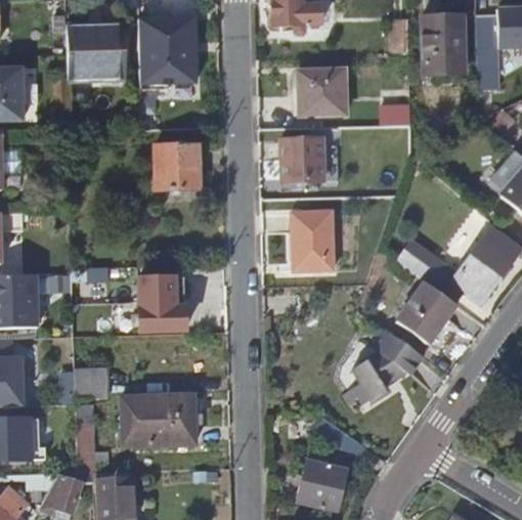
[(273,0),(274,22),(295,20),(296,28),(307,28),(307,20),(322,19),(321,0),(273,0)]
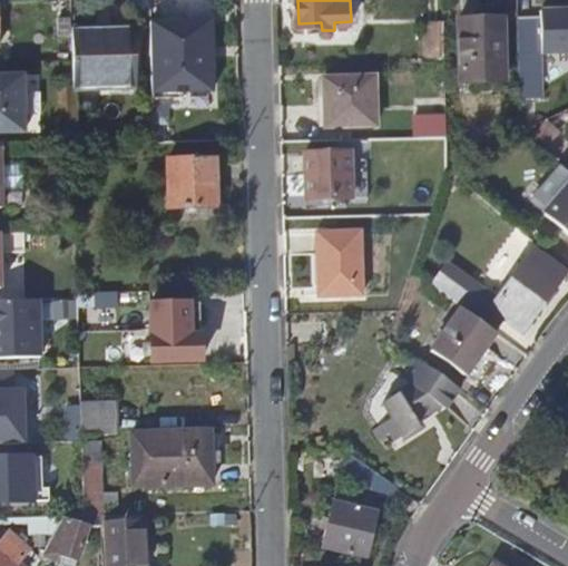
[(567,13),(515,15),(517,93),(544,91),(542,46),(567,46),(567,13)]
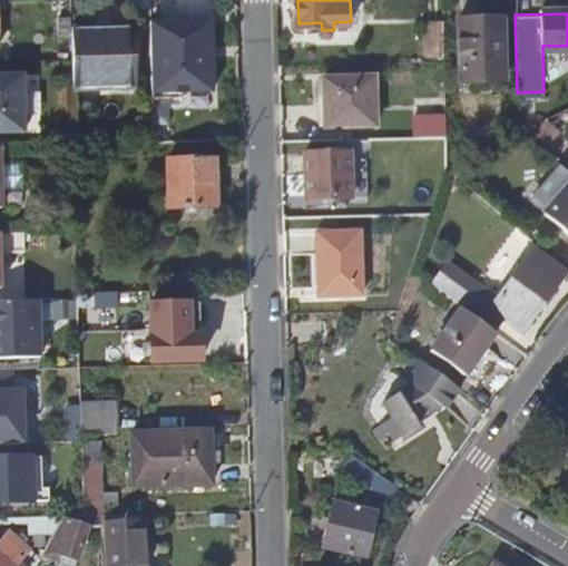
[(499,17),(453,18),(456,81),(501,80),(499,17)]
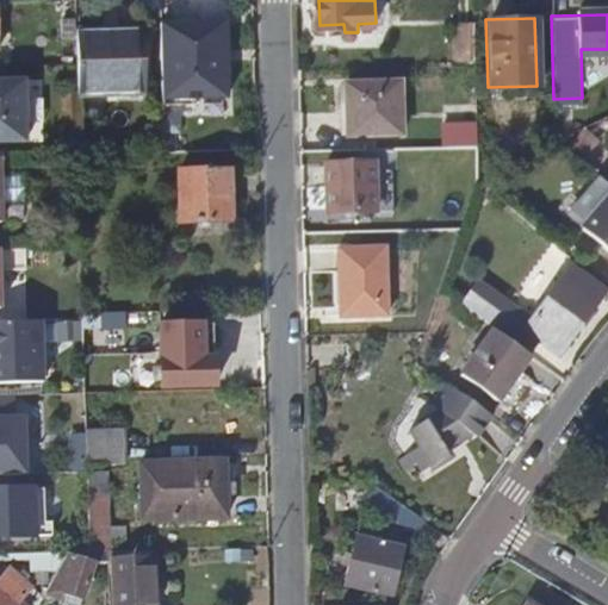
[(80,26),(79,19),(66,19),(66,38),(80,38),(80,26)]
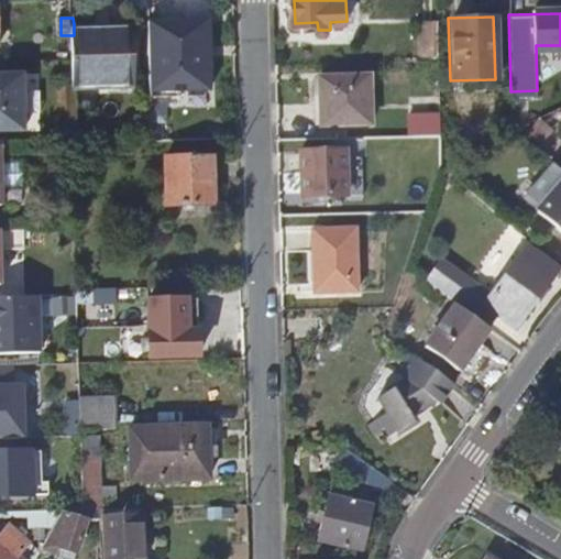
[(213,87),(211,18),(152,19),(153,94),(184,94),(184,87),(213,87)]
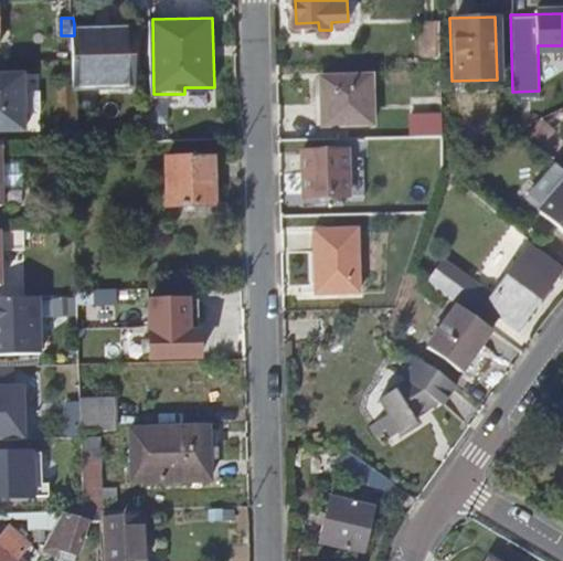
[(434,52),(433,20),(414,20),(415,52),(434,52)]
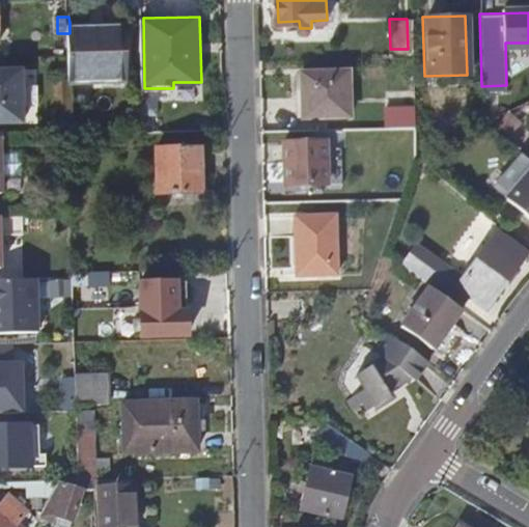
[(70,33),(70,52),(70,63),(126,62),(124,21),(70,23),(70,33)]
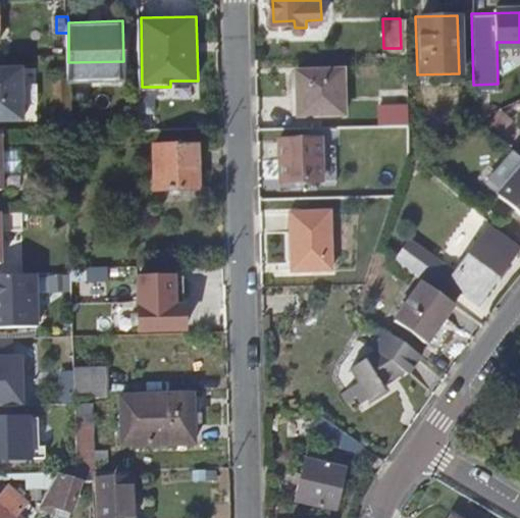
[(123,61),(68,62),(69,78),(124,75),(123,61)]
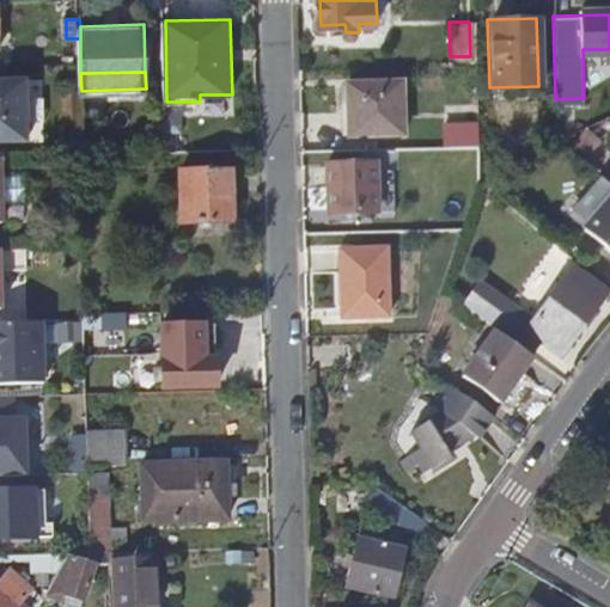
[(0,139),(28,139),(26,77),(0,77),(0,139)]
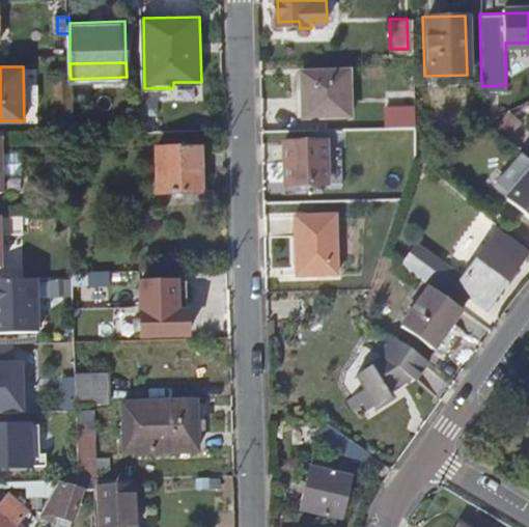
[(299,71),(301,115),(347,115),(345,70),(299,71)]
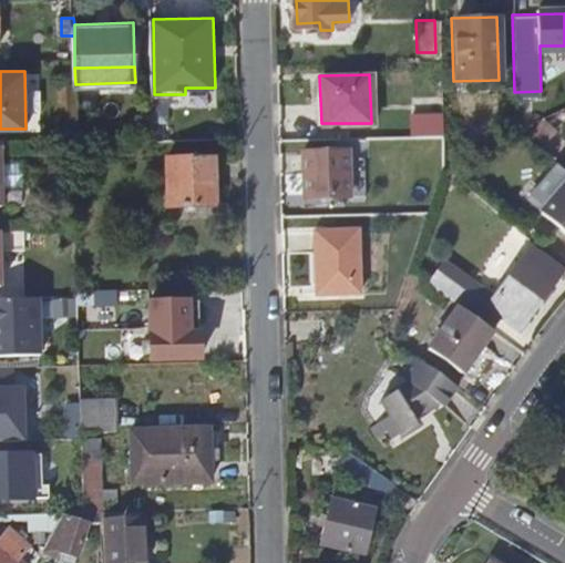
[(363,140),(336,140),(336,147),(302,149),(305,195),(349,194),(348,157),(363,157),(363,140)]
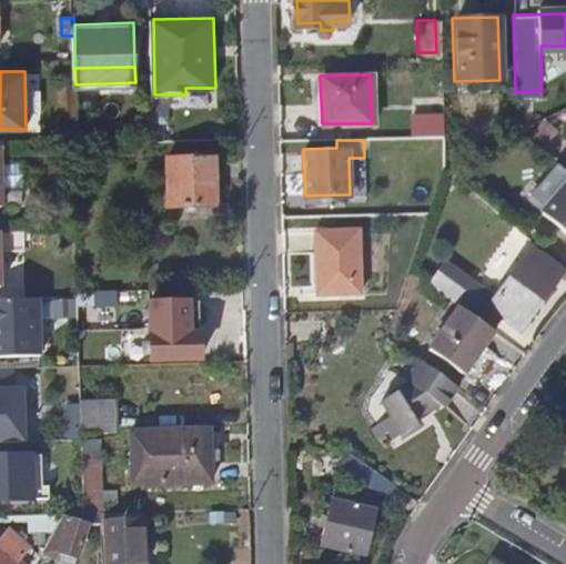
[(220,203),(218,157),(171,157),(172,204),(220,203)]
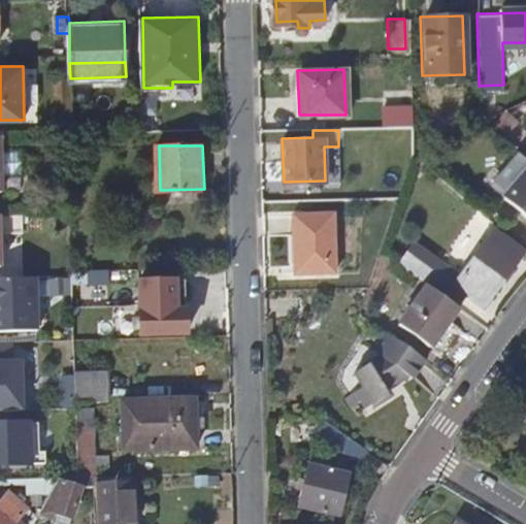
[(0,191),(0,174),(21,173),(20,150),(0,150),(0,191)]
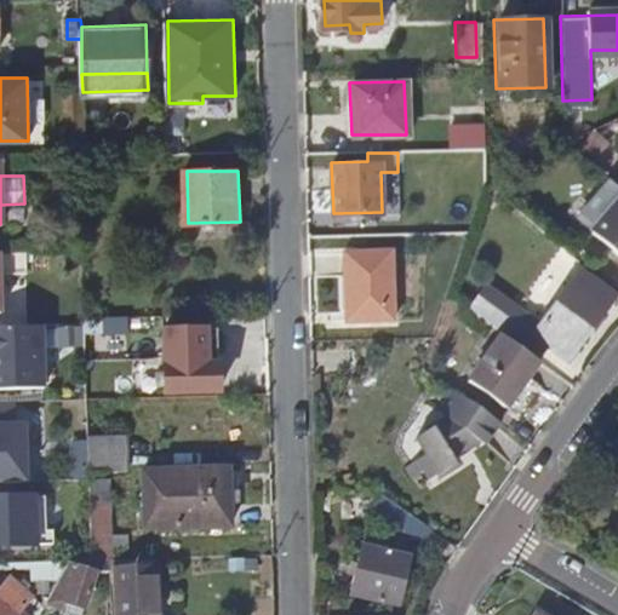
[(617,193),(588,229),(617,256),(617,193)]
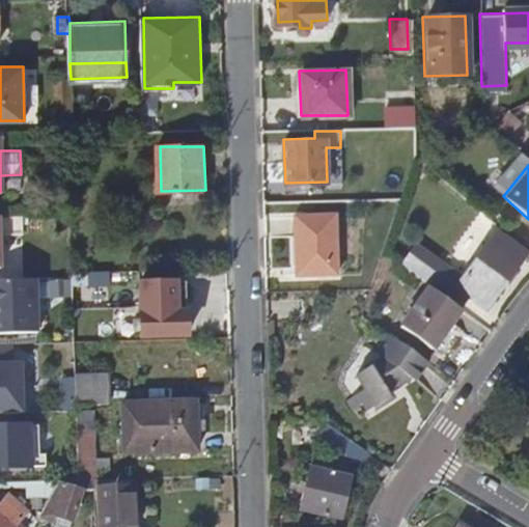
[(362,270),(364,212),(341,212),(340,269),(362,270)]
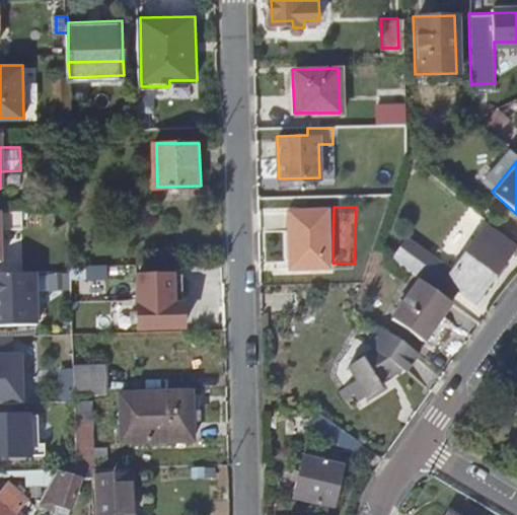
[(4,272),(2,209),(0,209),(0,323),(40,322),(39,271),(4,272)]
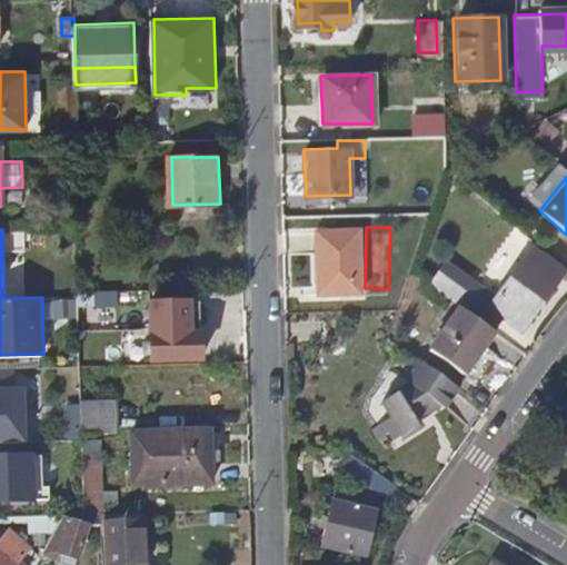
[(359,293),(358,231),(315,233),(317,294),(359,293)]
